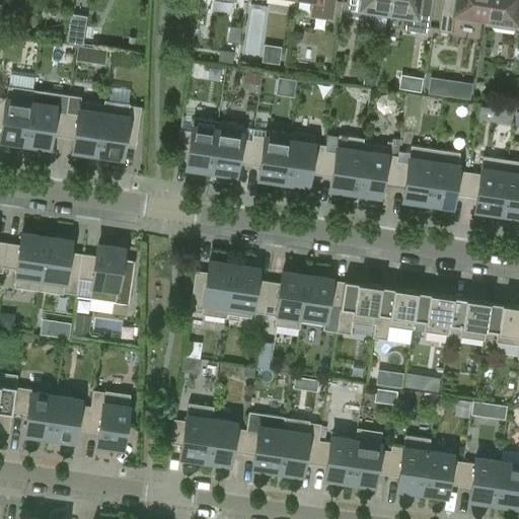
[(312,0),(310,15),(331,18),(335,0),(312,0)]
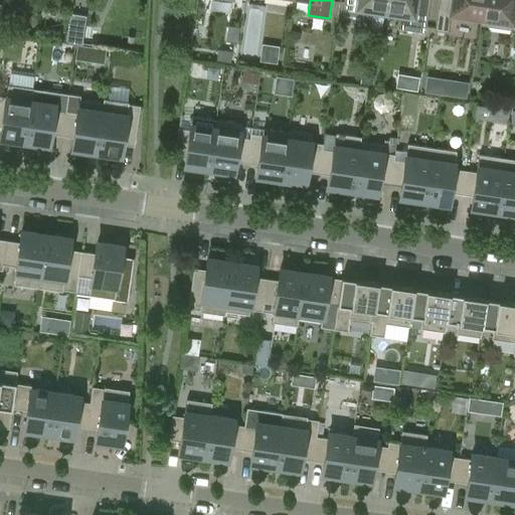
[(362,9),(384,13),(386,0),(343,0),(341,17),(361,19),(362,9)]
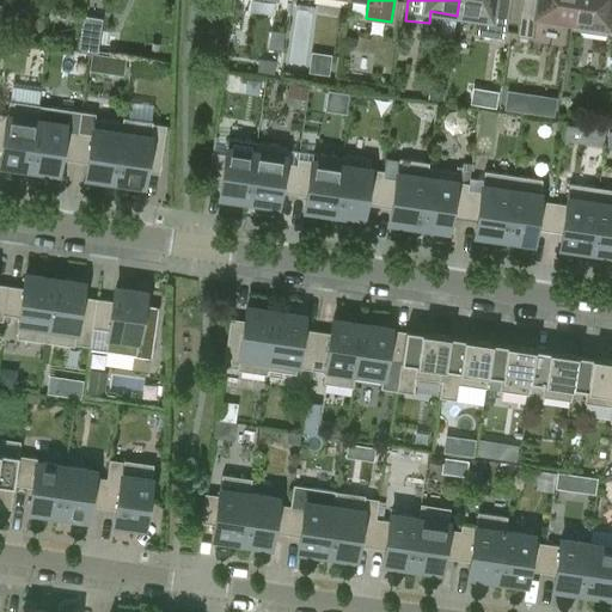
[(459,0),(457,16),(473,18),(471,35),(505,40),(509,0),(459,0)]
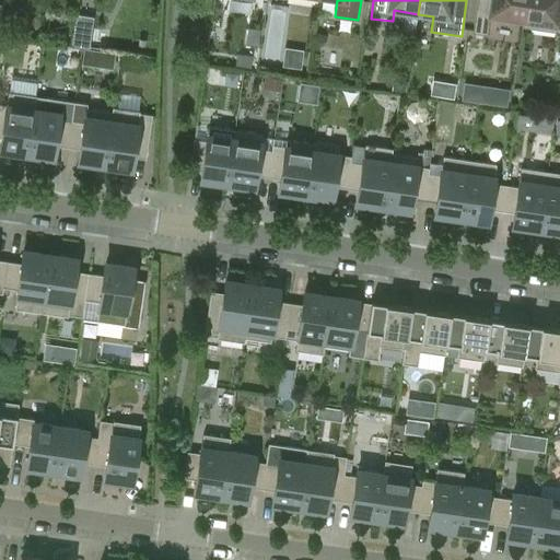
[(489,15),(523,21),(525,0),(476,0),(471,33),(487,35),(489,15)]
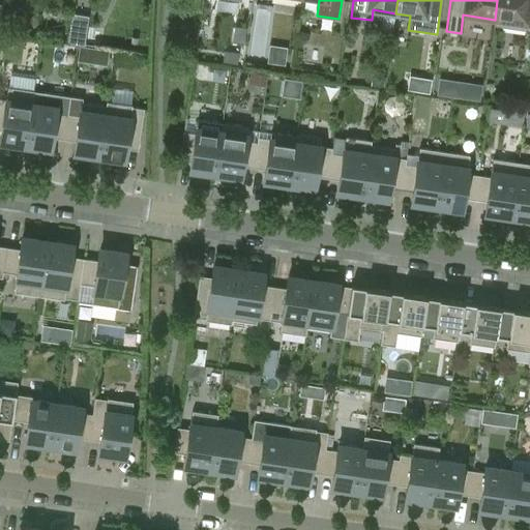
[(529,0),(497,0),(495,20),(494,26),(529,30),(529,0)]
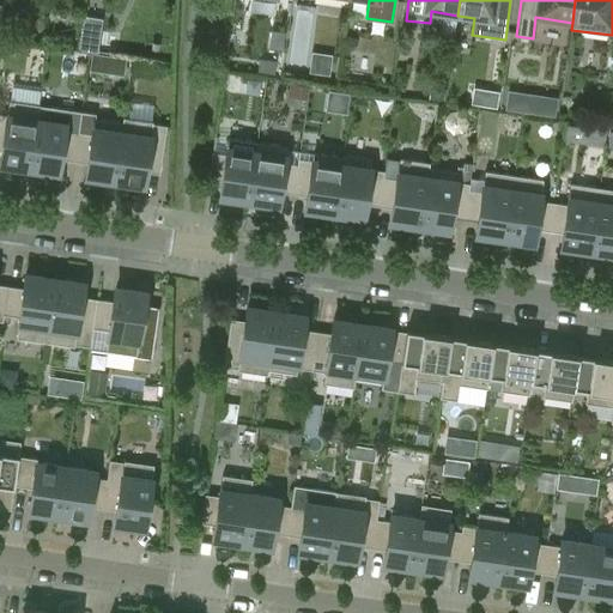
[(307,48),(310,11),(293,10),(290,46),(307,48)]
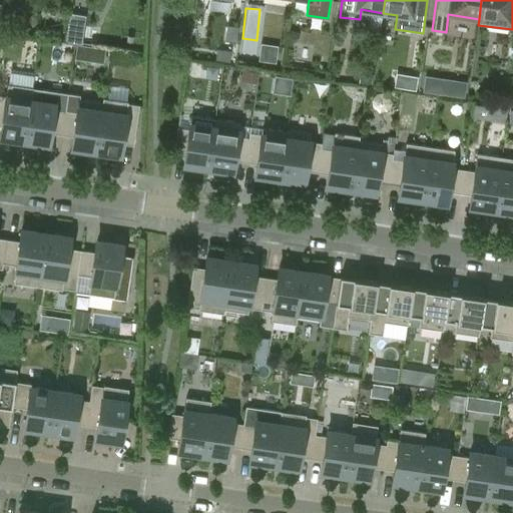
[(86,15),(69,13),(64,42),(81,44),(86,15)]
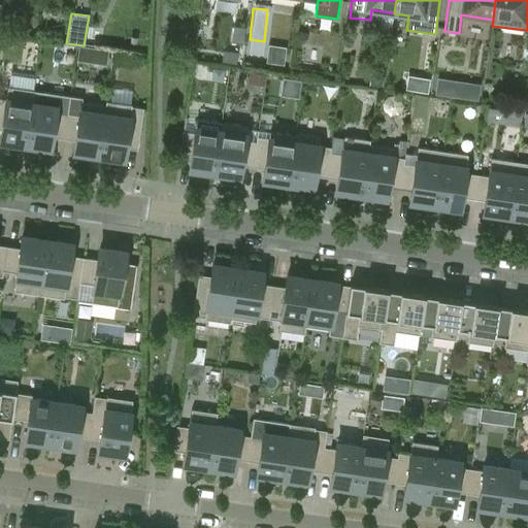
[(223,51),(222,62),(236,64),(238,53),(223,51)]
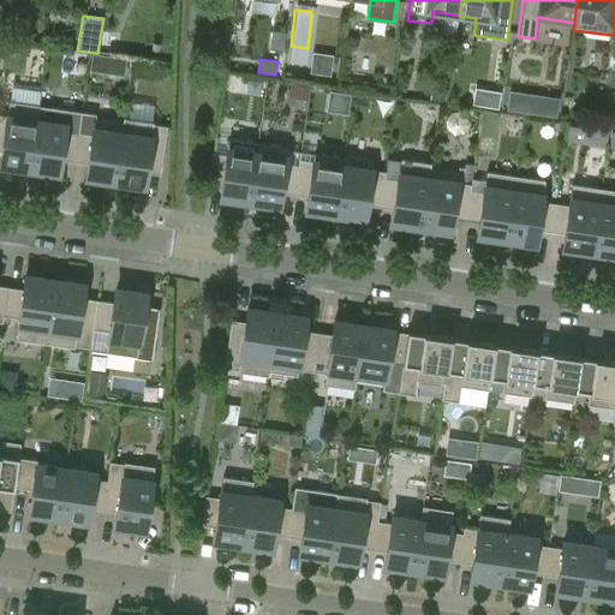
[(297,85),(294,99),(306,100),(308,87),(297,85)]
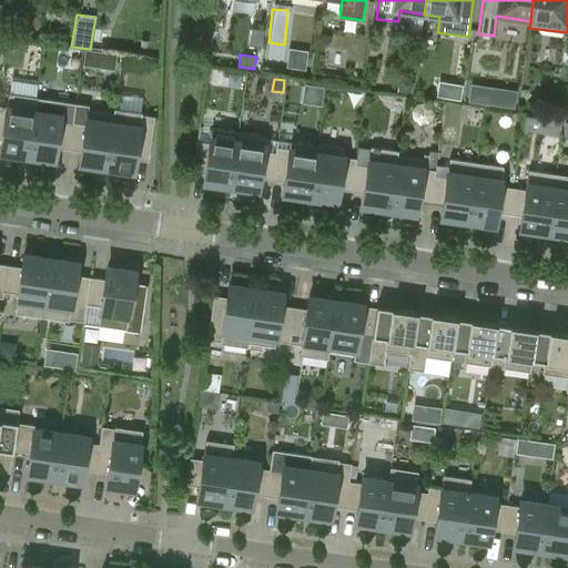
[(402,81),(399,92),(411,94),(413,83),(402,81)]
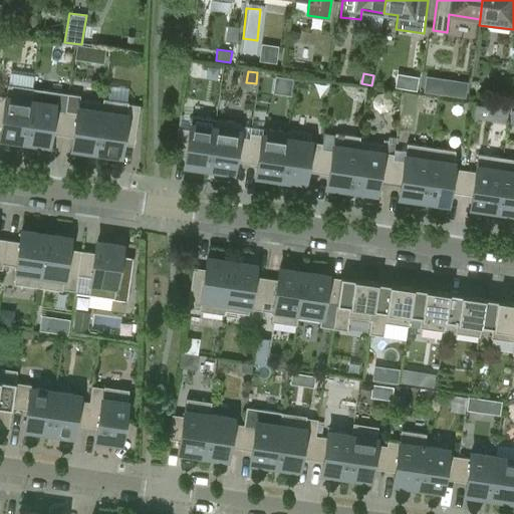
[(398,73),(395,86),(417,90),(419,76),(398,73)]
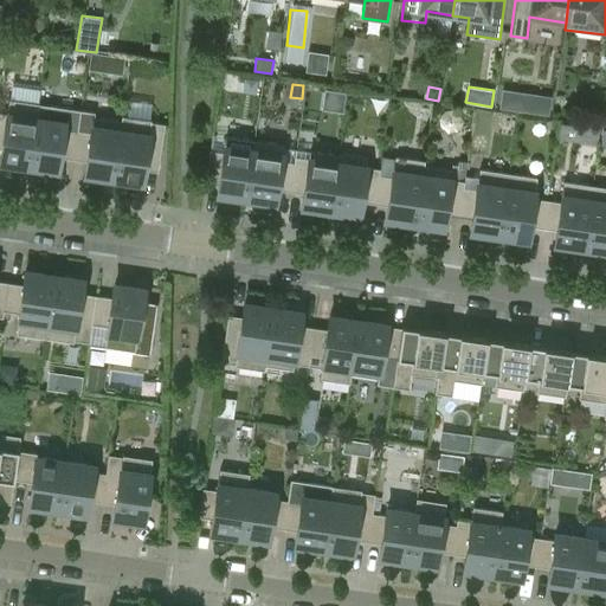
[(502,89),(498,108),(516,110),(519,92),(502,89)]
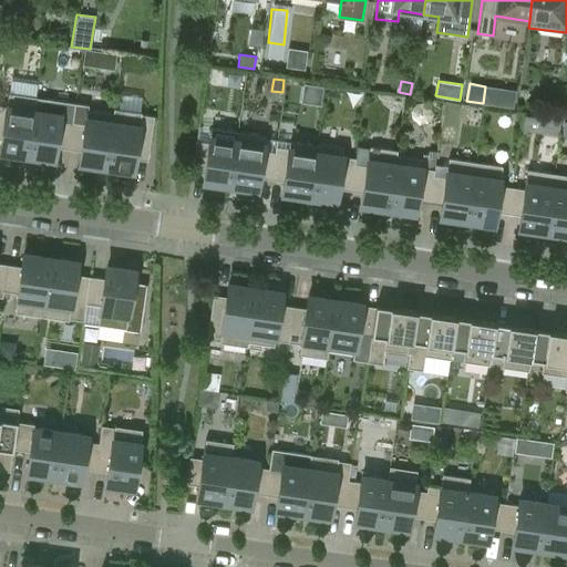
[(0,105),(0,138),(1,140),(0,150),(0,152),(27,156),(35,96),(9,93),(7,106),(0,105)]
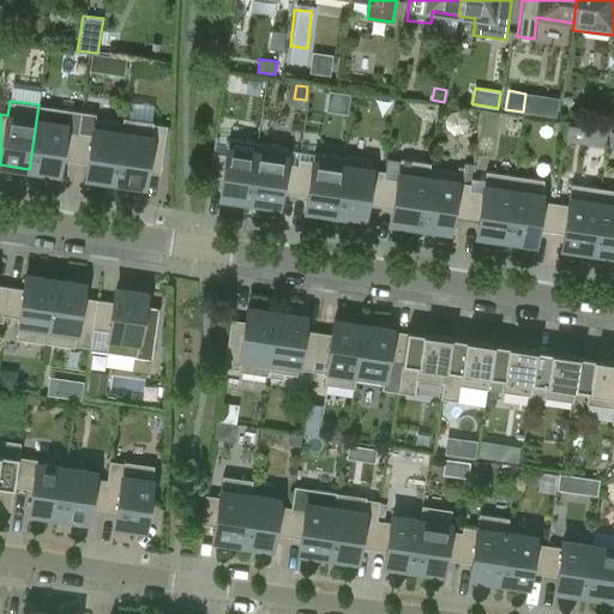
[(38,106),(38,104),(29,169),(58,174),(60,160),(73,162),(78,132),(64,130),(65,124),(37,119),(38,106)]
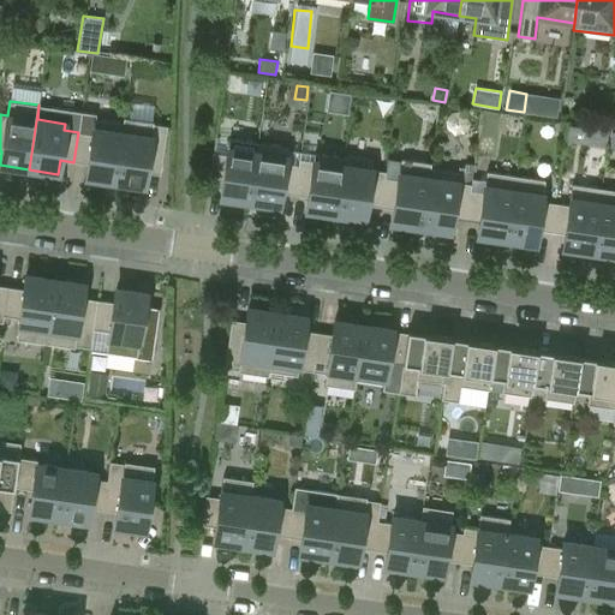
[(614,108),(602,107),(599,126),(614,127),(614,108)]
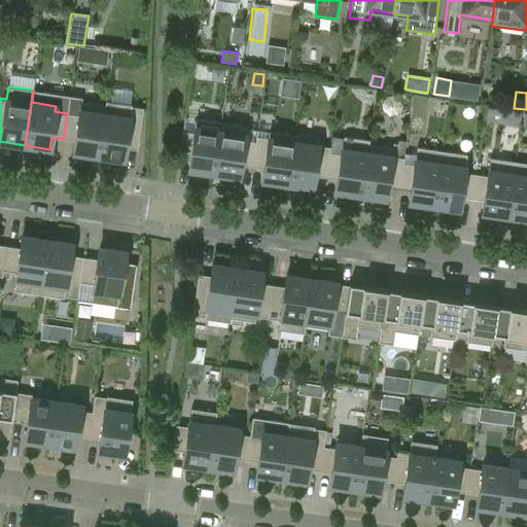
[(80,101),(78,115),(67,113),(63,139),(75,140),(73,152),(98,156),(106,101),(105,101),(105,105),(80,101)]
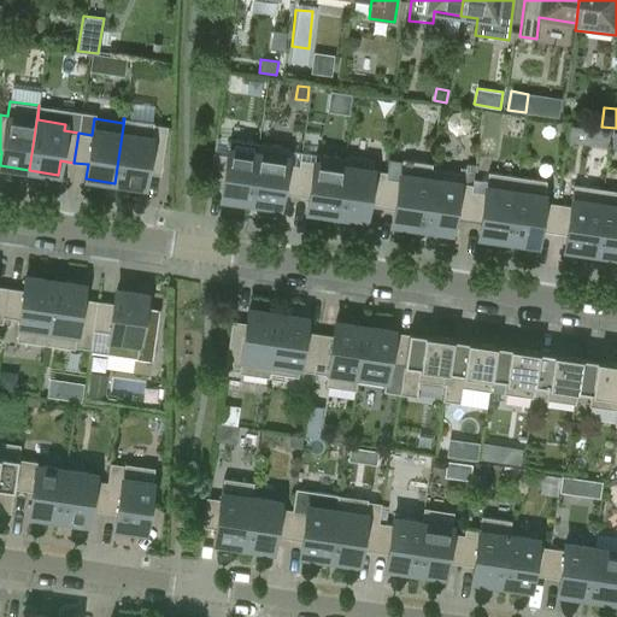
[(124,118),(115,183),(144,187),(146,172),(160,175),(168,127),(153,124),(153,122),(124,118)]
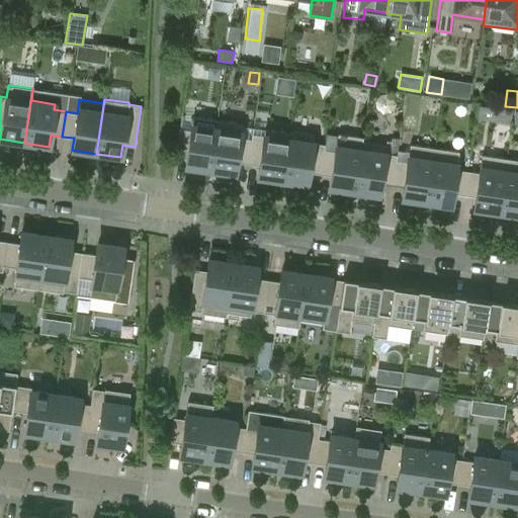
[(511,110),(499,108),(497,121),(509,123),(511,110)]
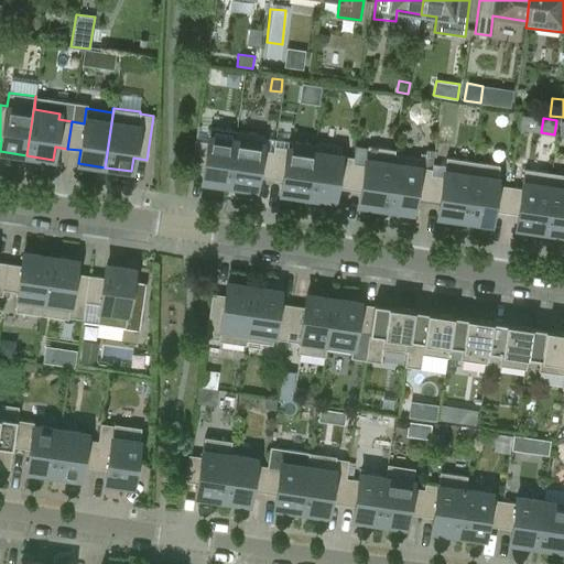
[(202,182),(228,186),(236,131),(235,131),(234,140),(208,136),(207,142),(194,140),(191,166),(204,169),(202,182)]
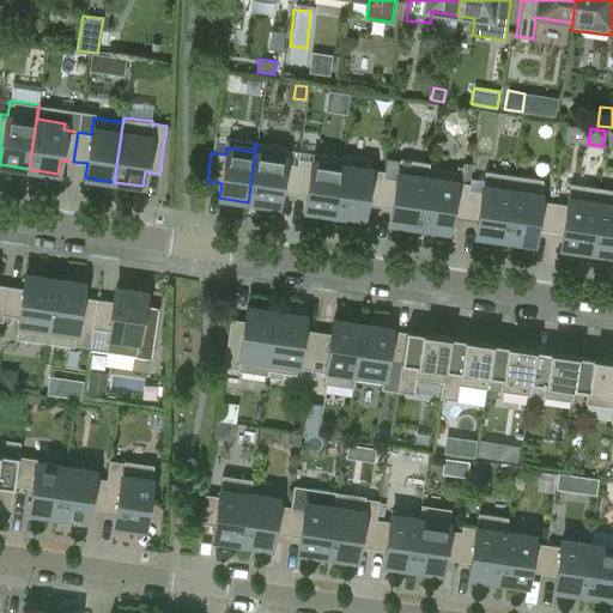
[(285,146),(256,143),(248,202),(277,206),(279,192),(293,194),(297,165),(297,164),(283,163),(285,146)]
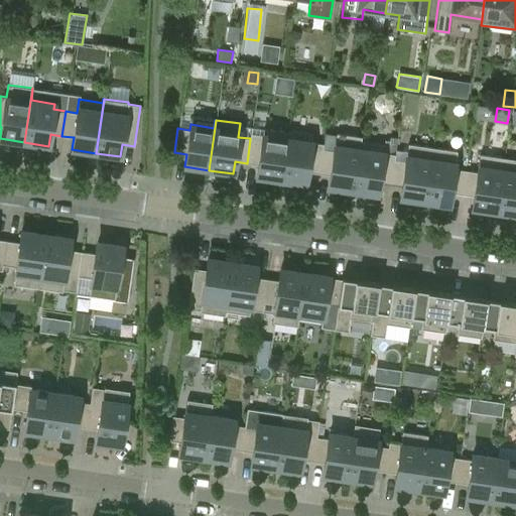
[(250,133),(250,138),(250,139),(247,163),(258,165),(256,177),(280,180),(288,130),(287,130),(286,132),(263,129),(262,135),(250,133)]
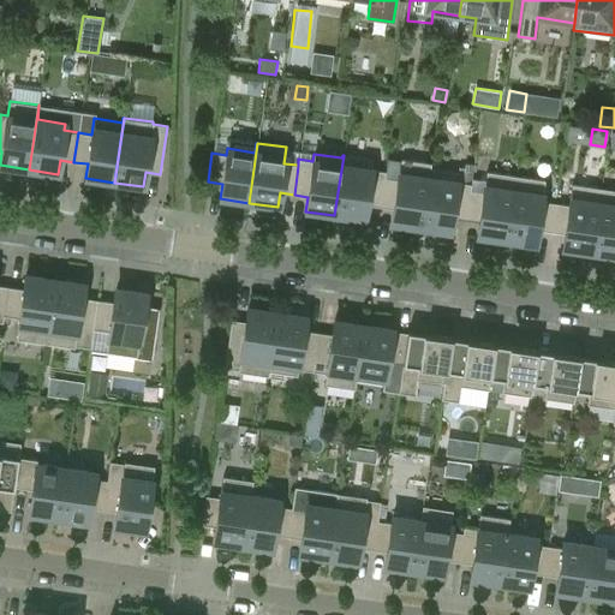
[(372,159),(344,155),(334,215),(364,219),(365,204),(380,207),(383,178),(384,172),(370,169),(372,159)]
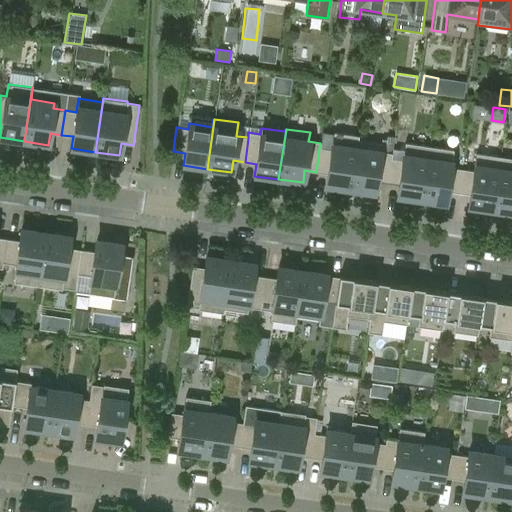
[(331,149),(319,148),(316,172),(327,174),(326,186),(350,189),(356,144),(357,144),(358,136),(333,132),(331,149)]
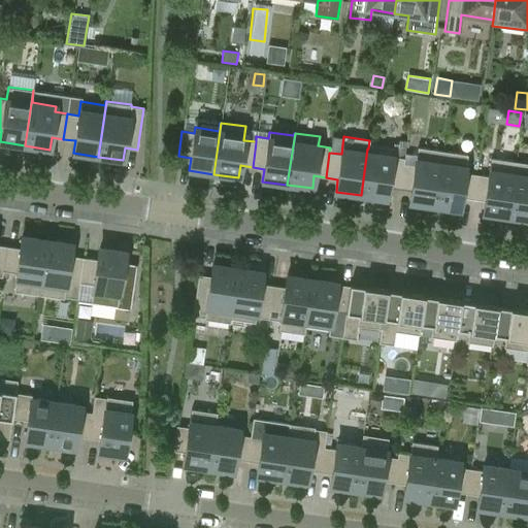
[(415,166),(402,164),(399,189),(411,190),(409,202),(434,206),(442,152),(417,147),(415,166)]
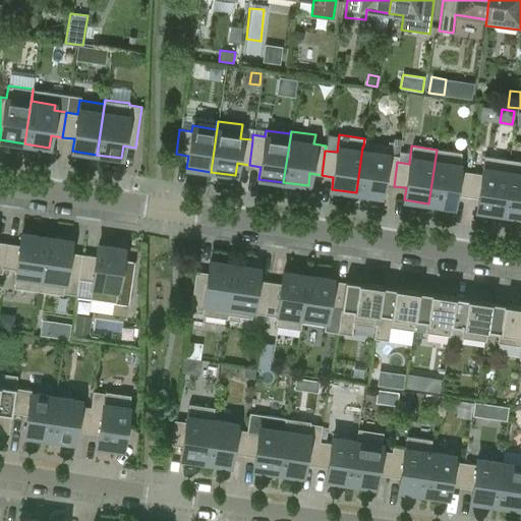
[(387,150),(363,147),(362,147),(356,192),(381,196),(383,184),(394,186),(397,162),(398,157),(387,155),(387,150)]
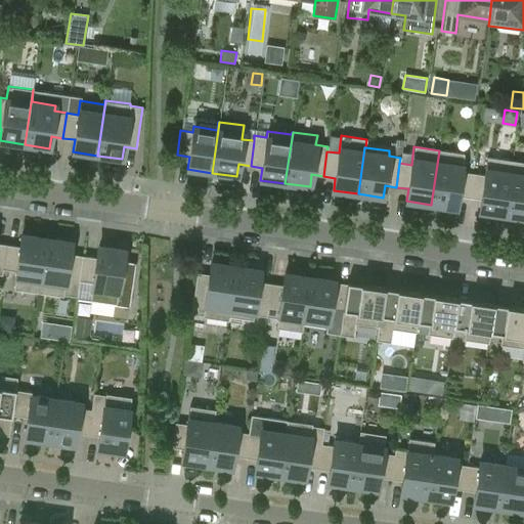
[(464,154),(439,150),(431,205),(455,208),(457,195),(469,198),(473,173),(461,172),(464,154)]
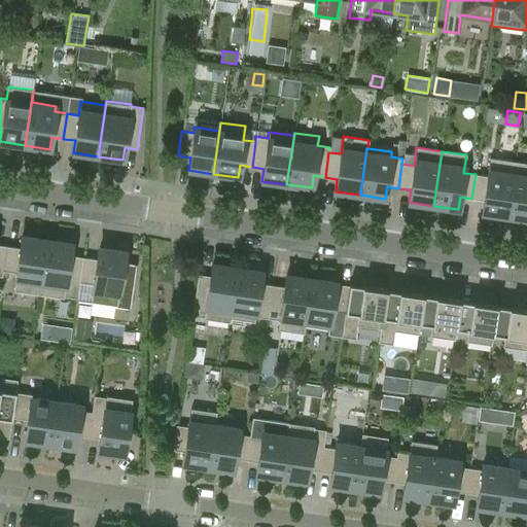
[(487,176),(476,174),(471,199),(484,201),(482,213),(506,216),(515,162),(490,157),(487,176)]
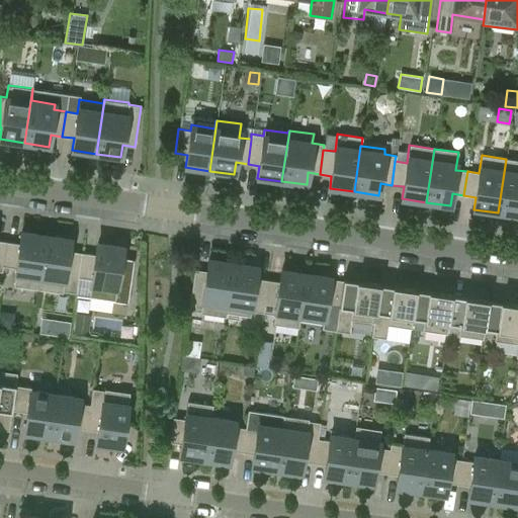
[(517,160),(506,159),(498,212),(517,216),(517,160)]
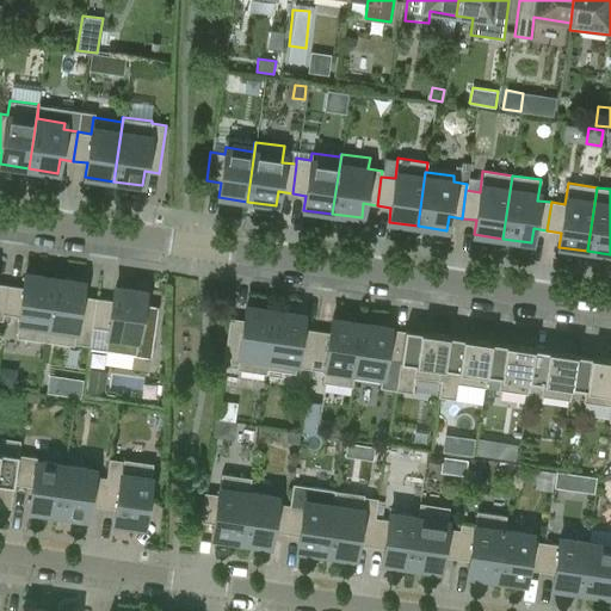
[(23,288),(7,285),(2,314),(19,316),(16,338),(44,341),(54,278),(25,273),(23,288)]
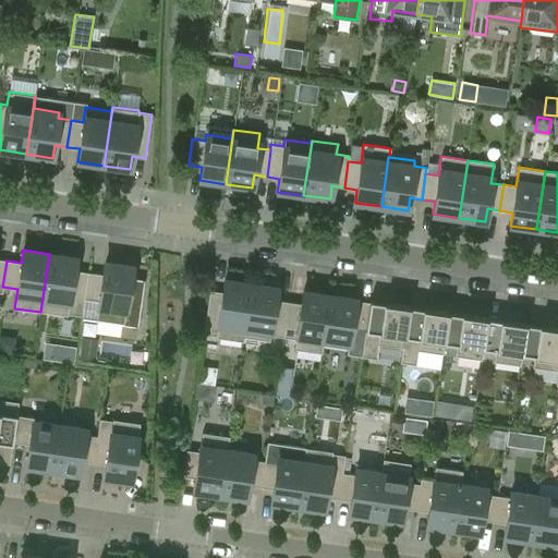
[(49,254),(40,312),(67,316),(68,314),(82,316),(85,299),(84,299),(88,273),(73,270),(75,257),(49,254)]
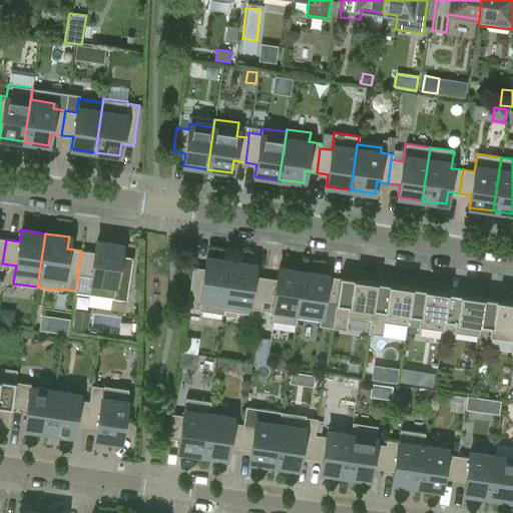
[(77,275),(78,275),(91,277),(88,295),(125,300),(131,258),(119,257),(121,244),(96,240),(94,252),(81,250),(77,275)]
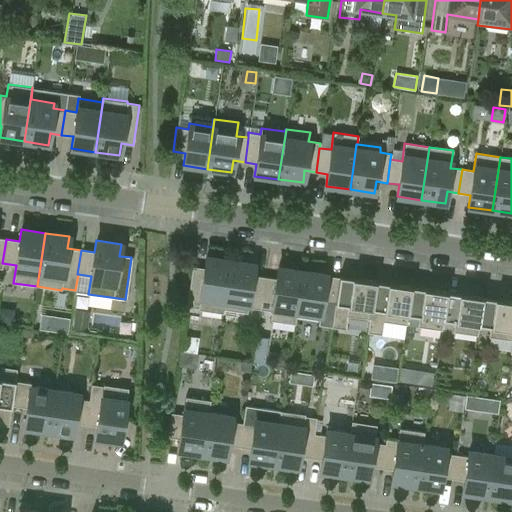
[(198,310),(222,313),(230,260),(206,256),(204,268),(192,266),(186,310),(198,311),(198,310)]
